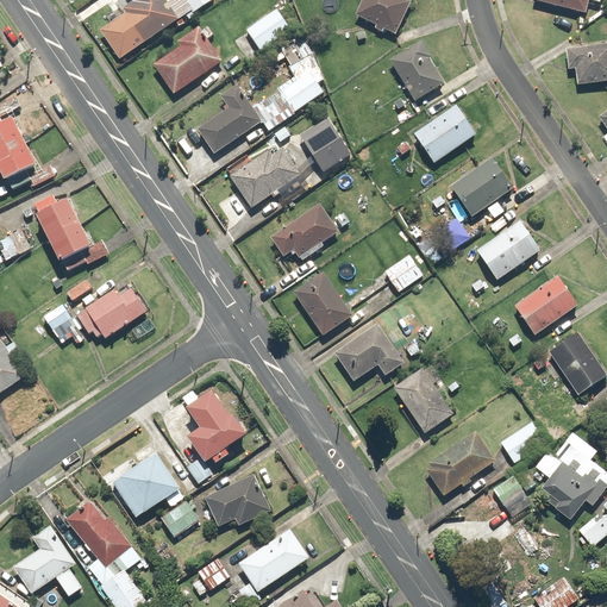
[(126,11),(99,30),(119,58),(177,17),(164,0),(129,0),(121,5),(126,11)]
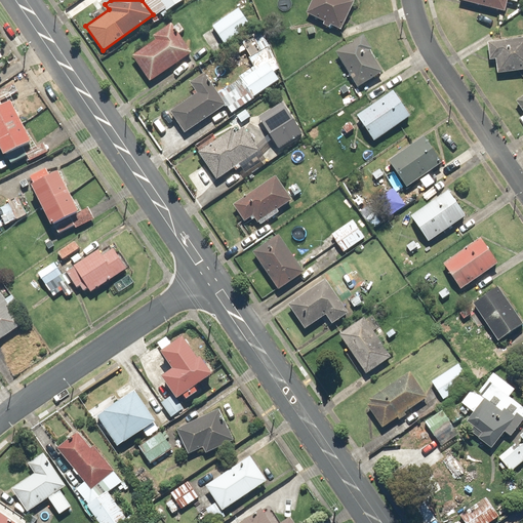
[(160,0),(167,10),(180,0),(160,0)]
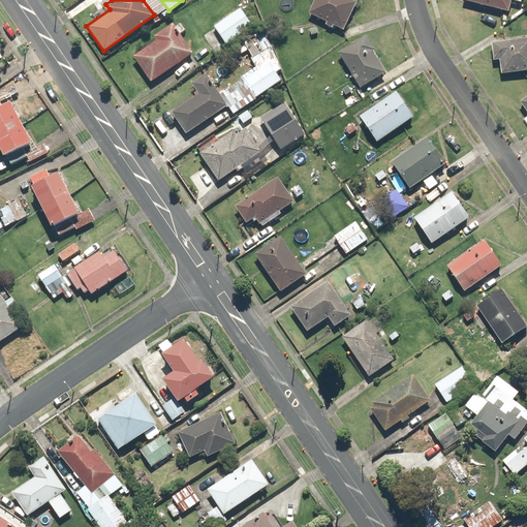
[(357,0),(313,0),(308,12),(342,29),(357,0)]
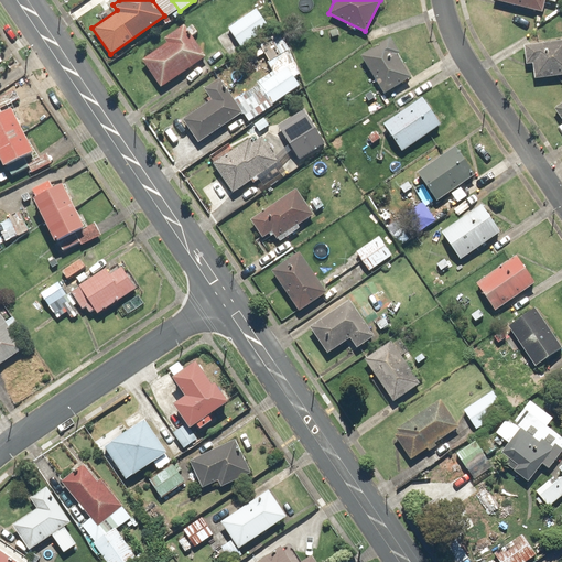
[(497,0),(540,12),(544,0),(548,0),(554,2),(554,0),(497,0)]
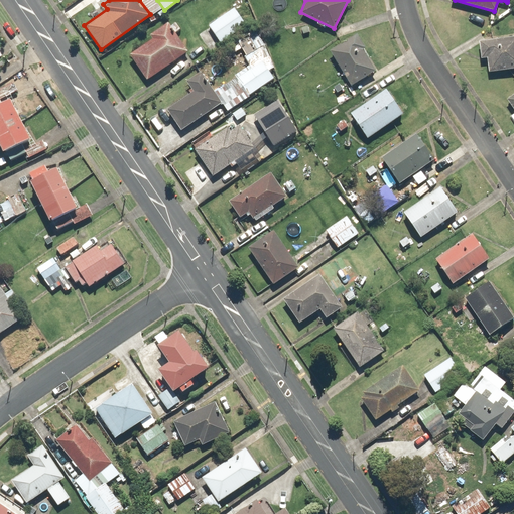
[(234,8),(208,24),(219,41),(245,24),(234,8)]
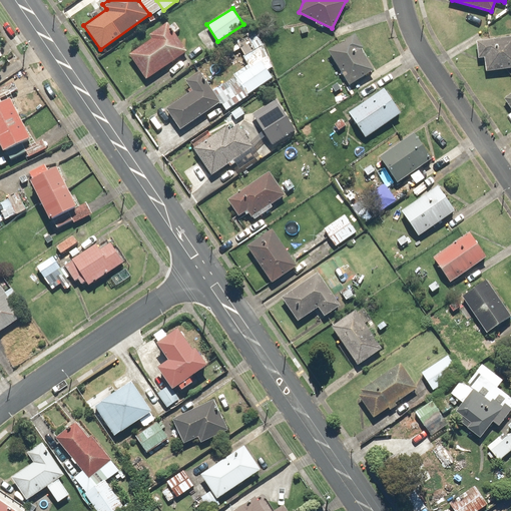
[(185,50),(165,22),(148,34),(151,38),(129,54),(145,78),(185,50)]
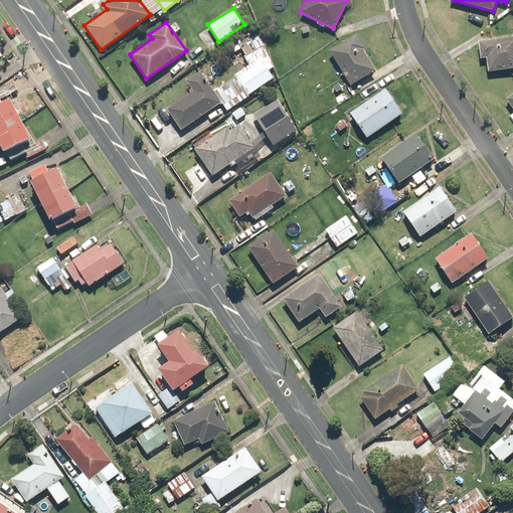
[(252,31),(240,36),(248,53),(260,48),(252,31)]
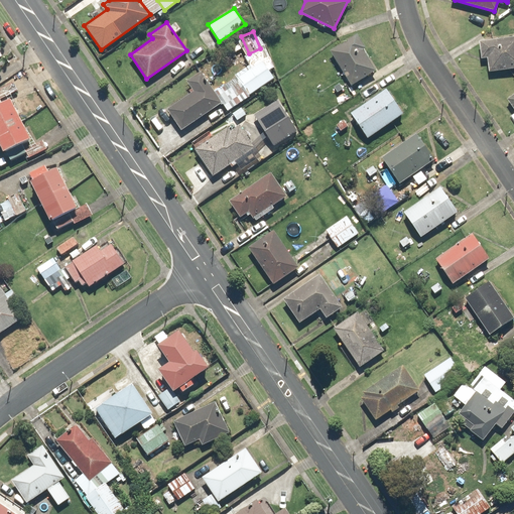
[(366,48),(357,34),(330,50),(351,84),(374,70),(363,50),(366,48)]
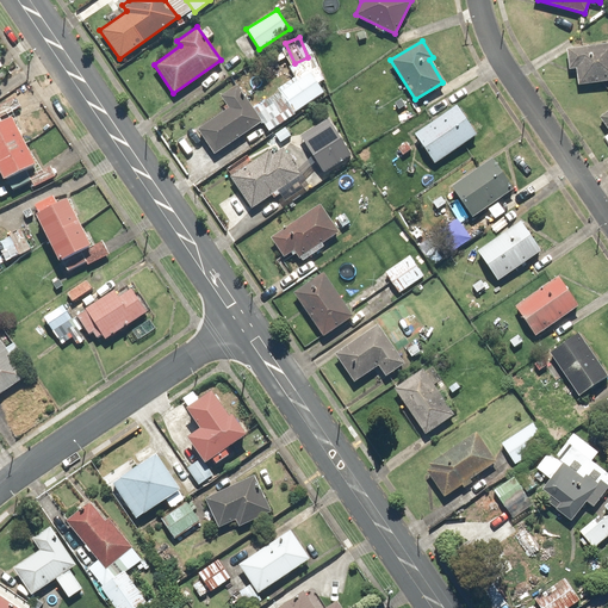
[(607,43),(566,48),(569,67),(576,67),(577,84),(607,80),(607,43)]
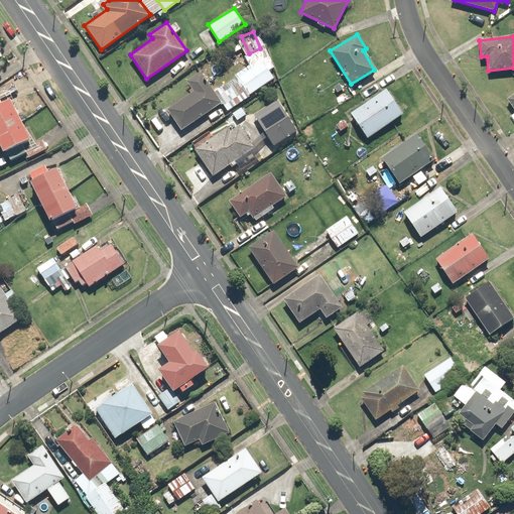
[(259,57),(236,73),(238,75),(214,91),(201,71),(186,80),(195,91),(167,110),(180,129),(222,102),(227,110),(251,95),(249,93),(272,78),(259,57)]
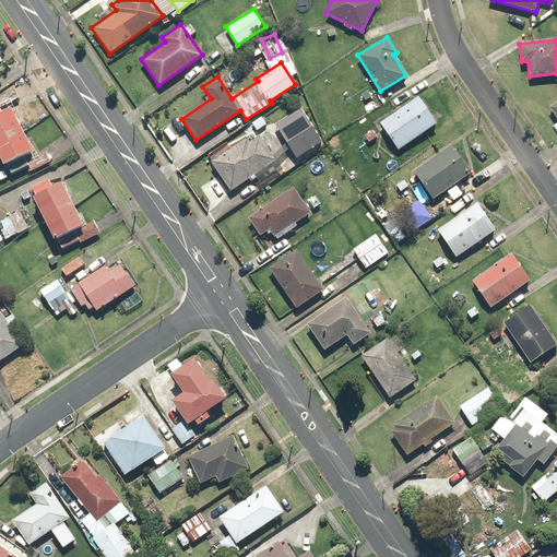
[(0,158),(3,165),(21,156),(27,169),(50,160),(45,150),(35,154),(10,102),(22,96),(18,87),(0,95),(0,158)]
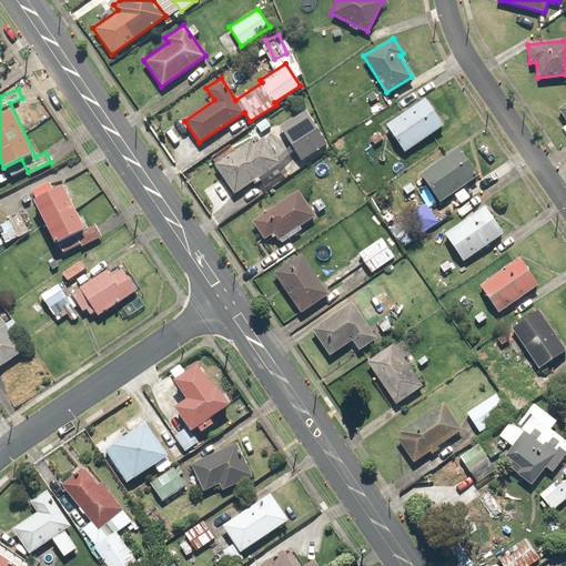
[(444,125),(424,97),(385,124),(405,152),(444,125)]
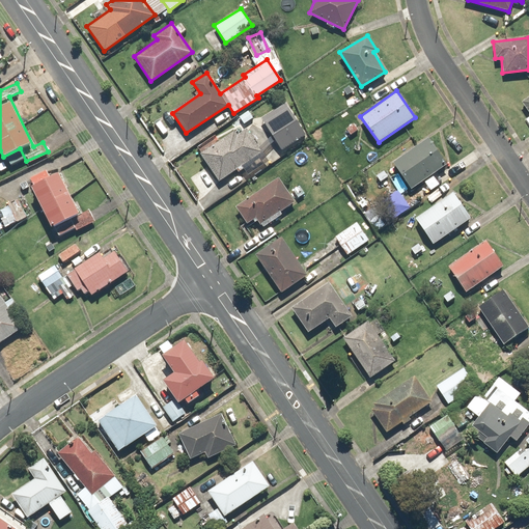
[(278,142),(301,128),(284,100),(260,114),(278,142)]
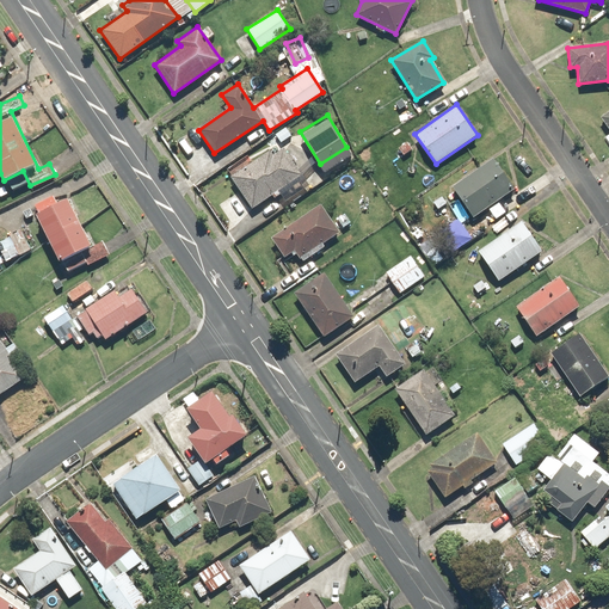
[(248,204),(299,173),(278,140),(228,171),(248,204)]
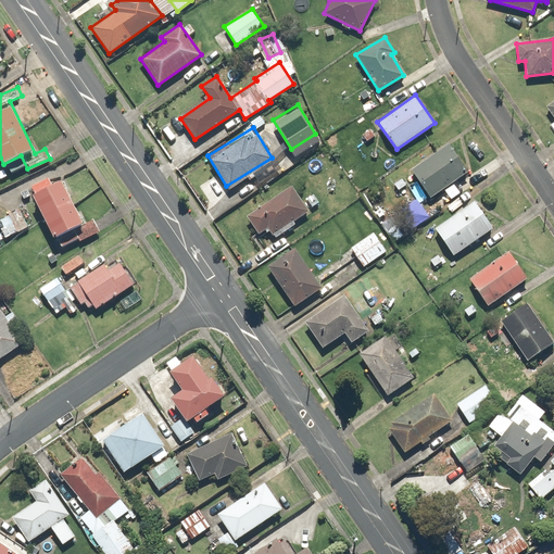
[(468,173),(448,142),(411,168),(431,198),(468,173)]
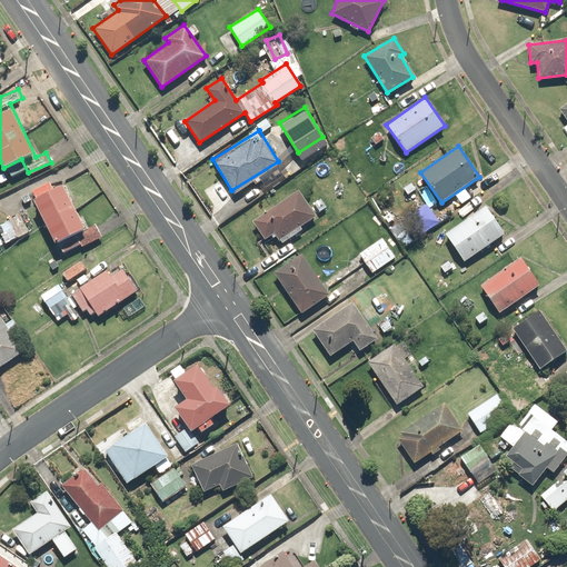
[(37,200),(35,201),(55,244),(79,232),(86,245),(102,236),(96,224),(86,229),(66,187),(55,192),(49,181),(31,190),(37,200)]
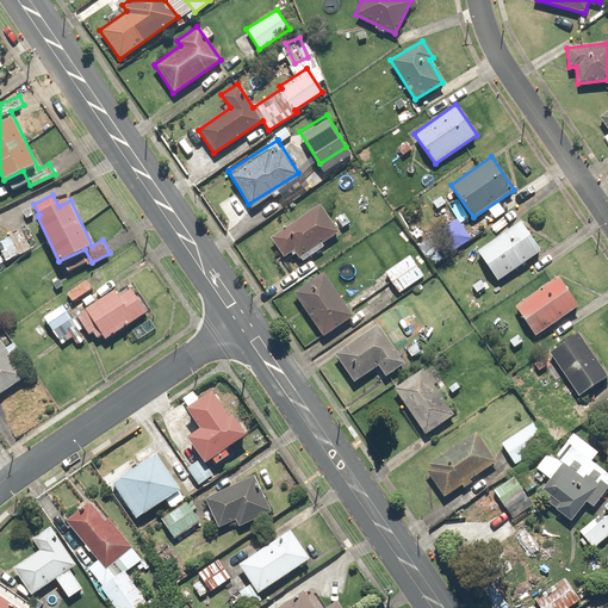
[(271,237),(285,258),(295,250),(299,258),(337,231),(318,204),(271,237)]
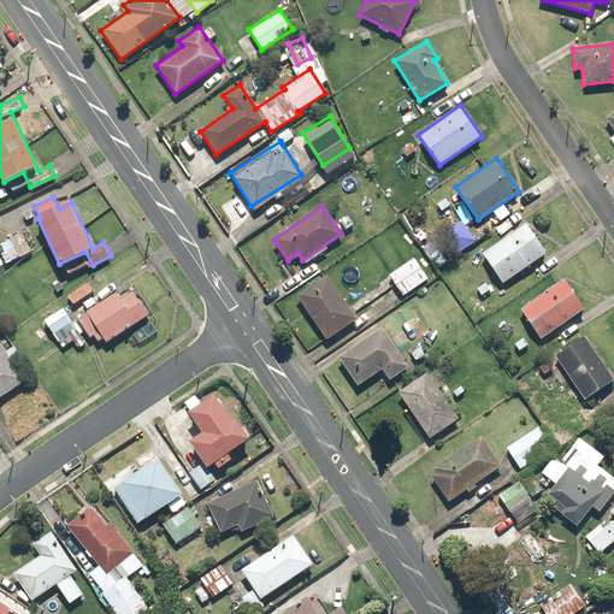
[(545,254),(525,224),(482,253),(502,283),(545,254)]
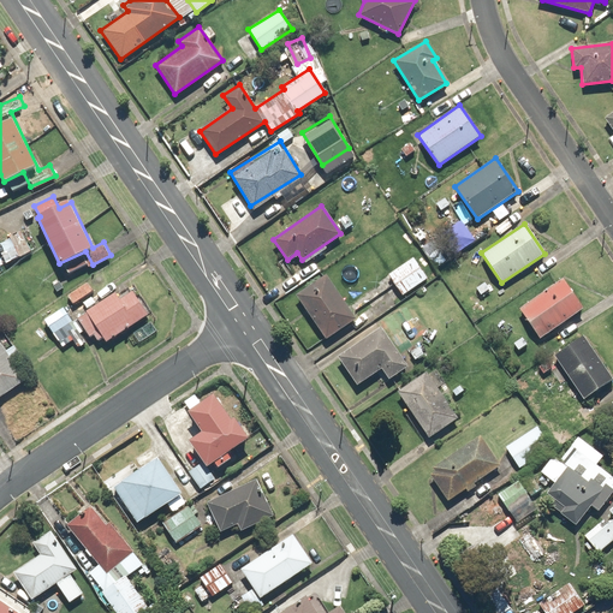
[(18,230),(10,234),(21,255),(30,250),(18,230)]
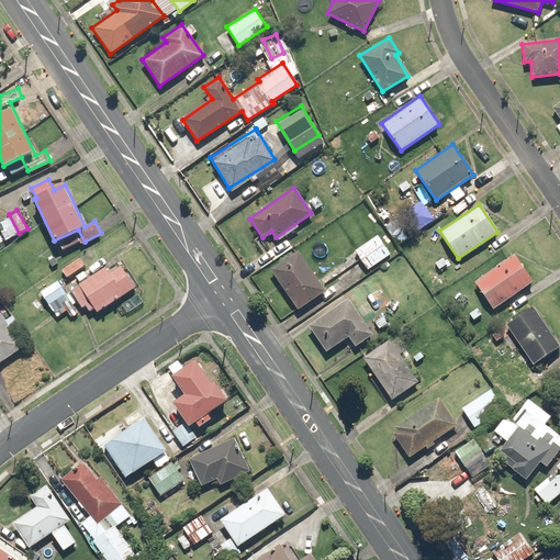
[(392,252),(378,234),(356,252),(370,269),(392,252)]
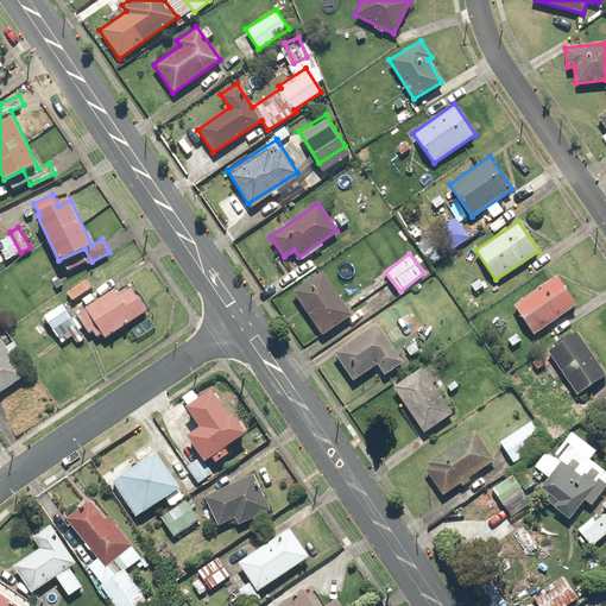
[(352,315),(322,271),(294,290),(322,334),(352,315)]
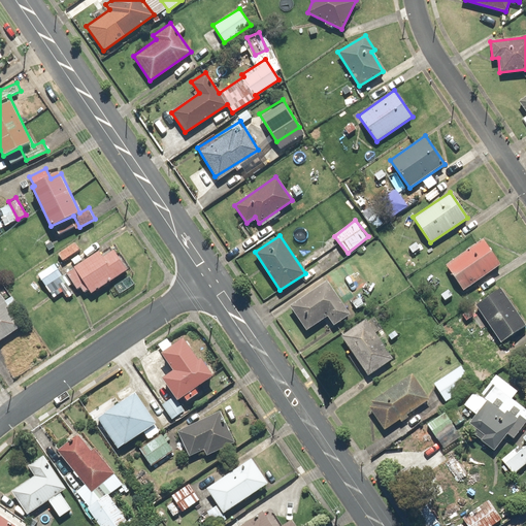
[(482,238),(446,264),(464,290),(500,265),(482,238)]
